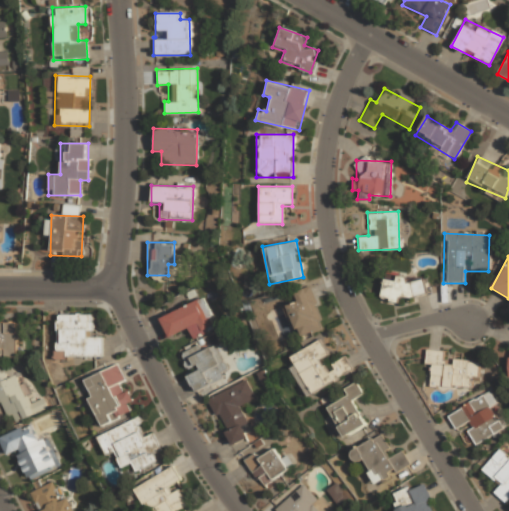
[(425,296),(424,279),(406,281),(405,275),(379,278),(382,301),(425,296)]
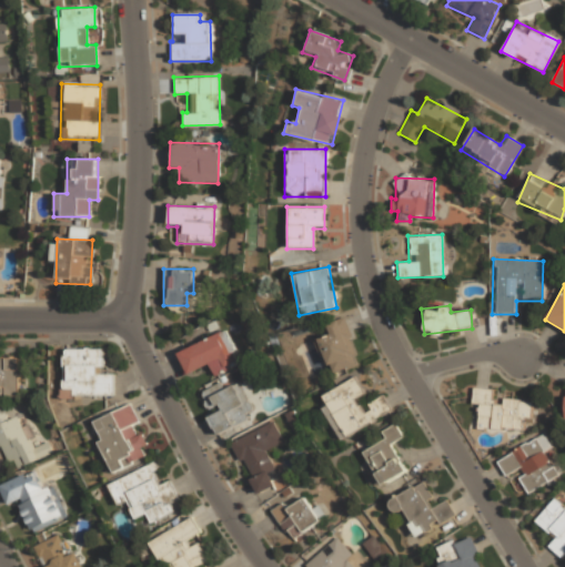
[(323,324),(326,335),(316,340),(328,373),(359,363),(343,317),(323,324)]
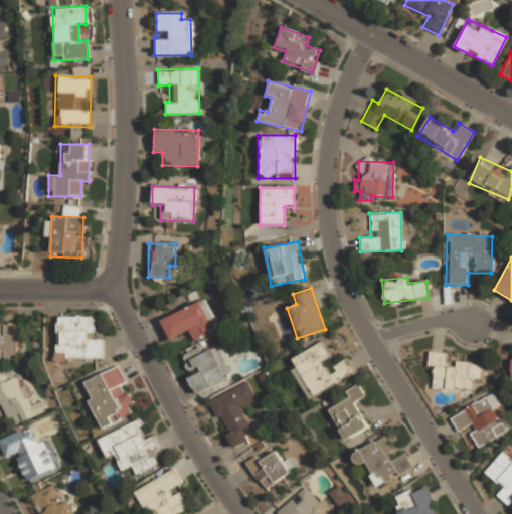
[(215,331),(201,301),(160,320),(169,340),(189,331),(193,341),(215,331)]
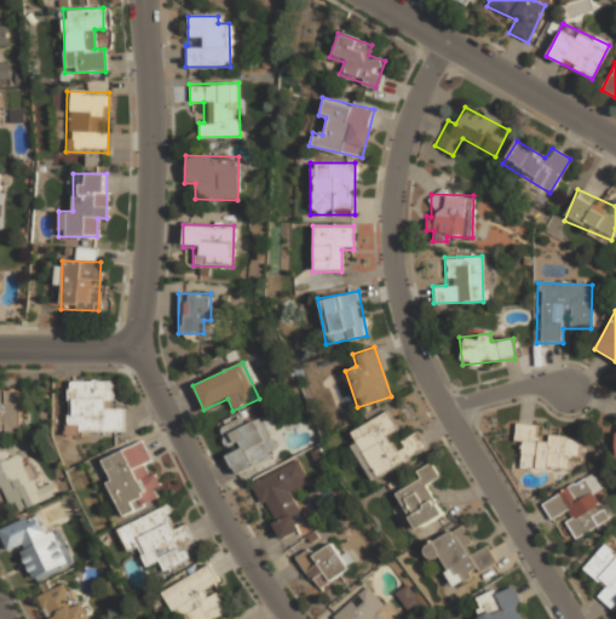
[(65,382),(65,433),(122,433),(122,410),(109,410),(109,382),(65,382)]
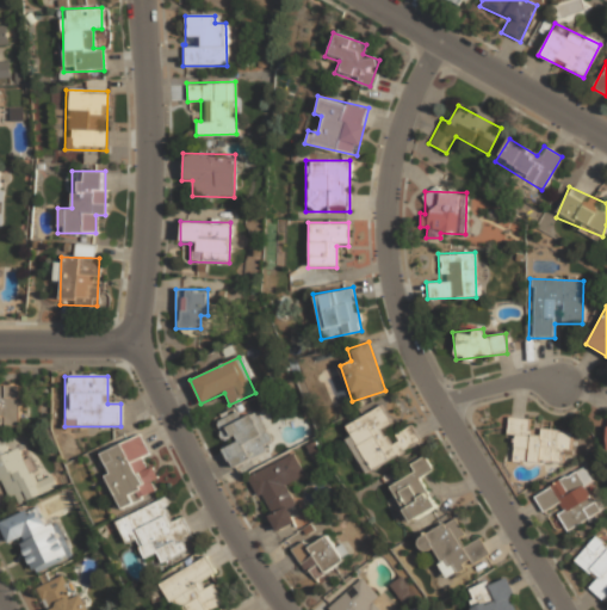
[(0,427),(17,429),(18,383),(0,383),(0,427)]
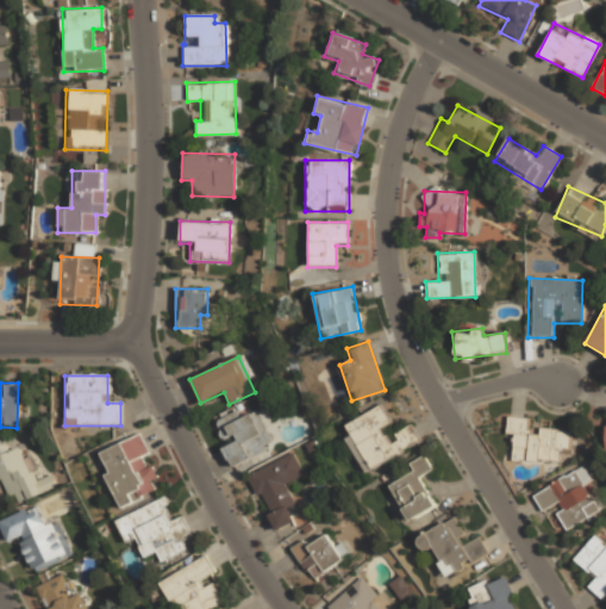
[(419,441),(411,424),(387,437),(381,427),(389,422),(380,404),(344,423),(368,468),(419,441)]
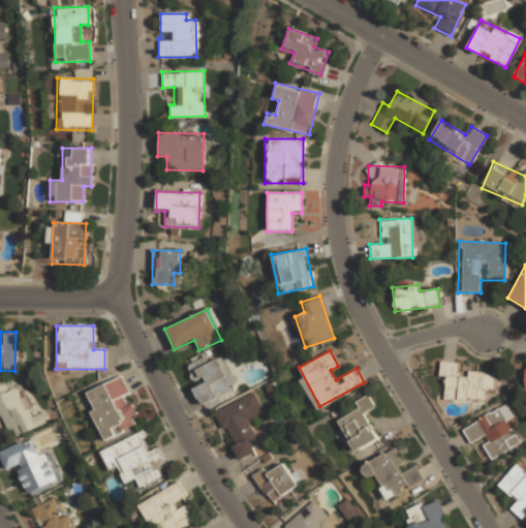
[(235,389),(220,354),(186,368),(199,403),(235,389)]
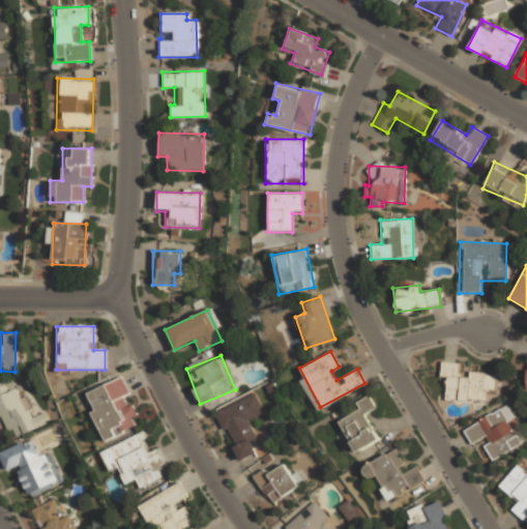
[(460,362),(439,361),(438,380),(445,381),(444,399),(485,401),(486,391),(494,391),(495,374),(460,372),(460,362)]
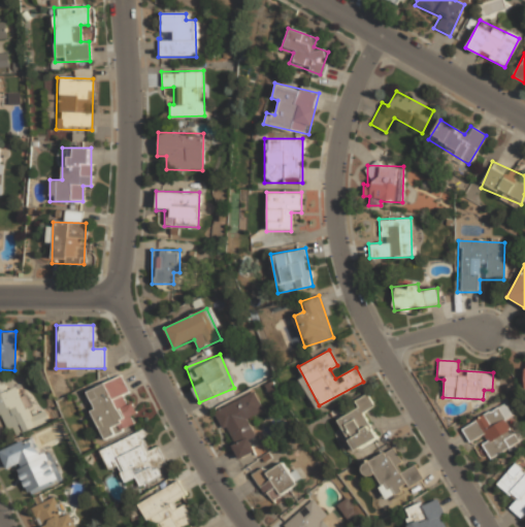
[(103,438),(137,424),(129,401),(120,376),(85,390),(103,438)]
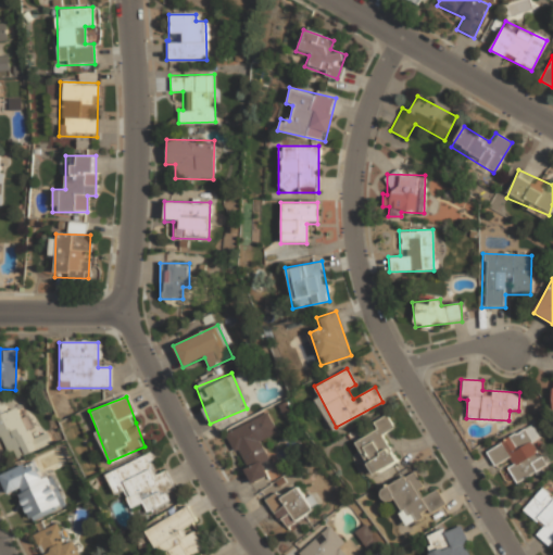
[(14,461),(48,442),(42,433),(34,439),(15,407),(9,412),(2,402),(0,403),(0,436),(14,461)]
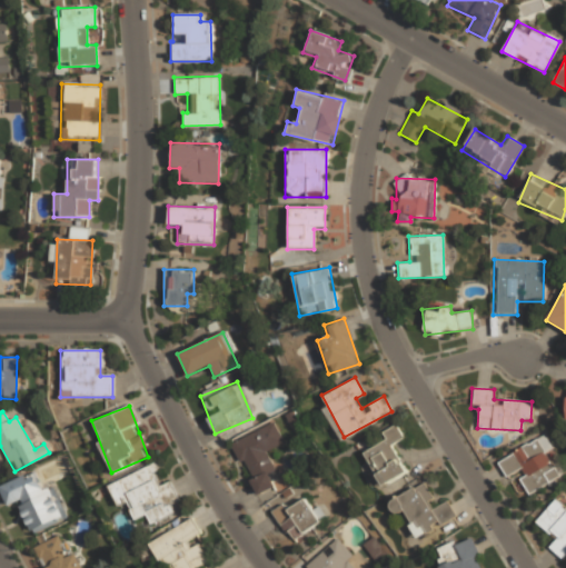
[(231,441),(254,496),(278,486),(265,450),(283,444),(274,424),(231,441)]
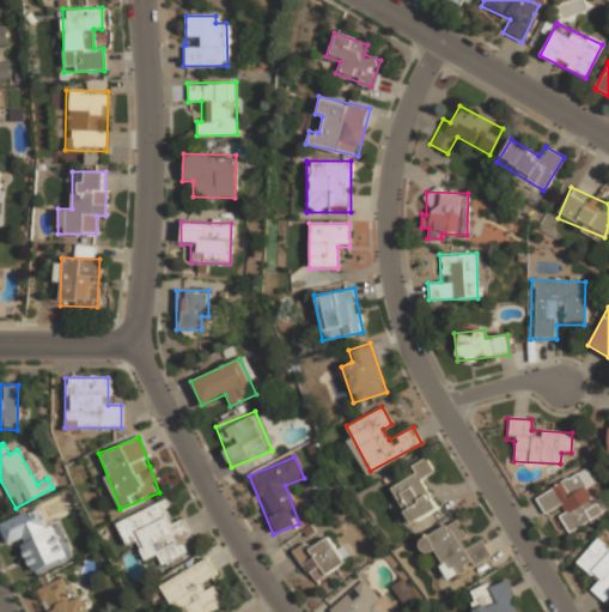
[(438,508),(422,478),(434,472),(426,458),(408,466),(413,474),(390,486),(409,523),(438,508)]
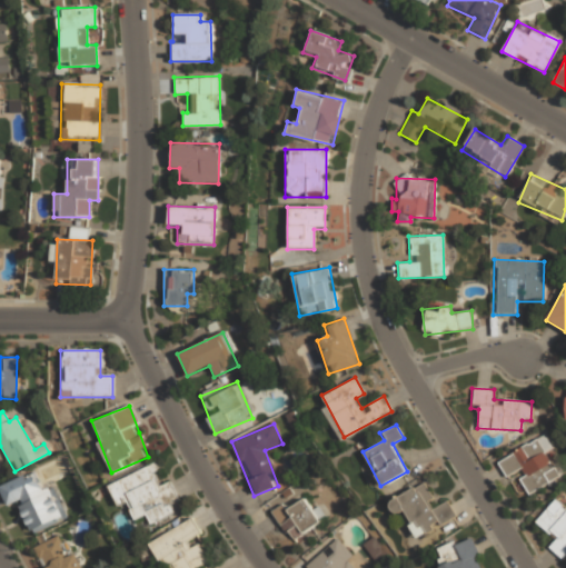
[(505,477),(515,472),(526,494),(564,475),(543,435),(496,459),(505,477)]
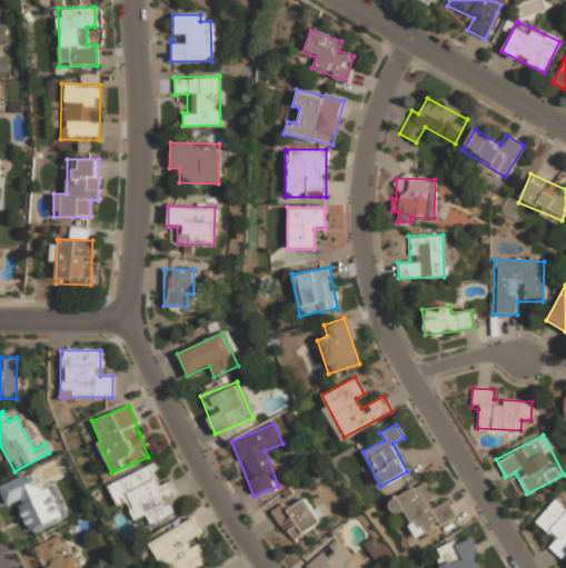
[(132,520),(146,515),(148,520),(180,507),(169,480),(160,485),(152,465),(115,479),(132,520)]
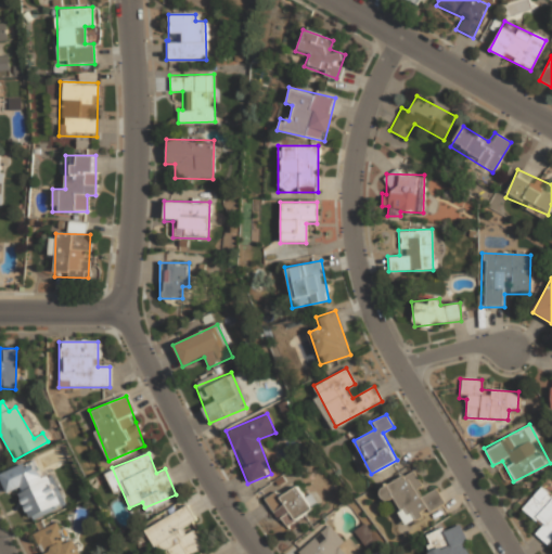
[(28,518),(62,505),(50,474),(38,478),(30,460),(0,472),(0,478),(5,493),(17,489),(28,518)]
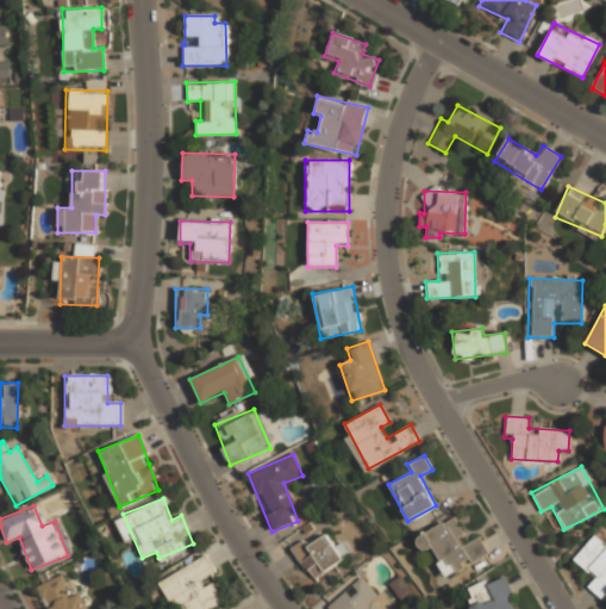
[(488,554),(479,535),(466,541),(454,516),(414,536),(423,554),(430,551),(444,577),(488,554)]
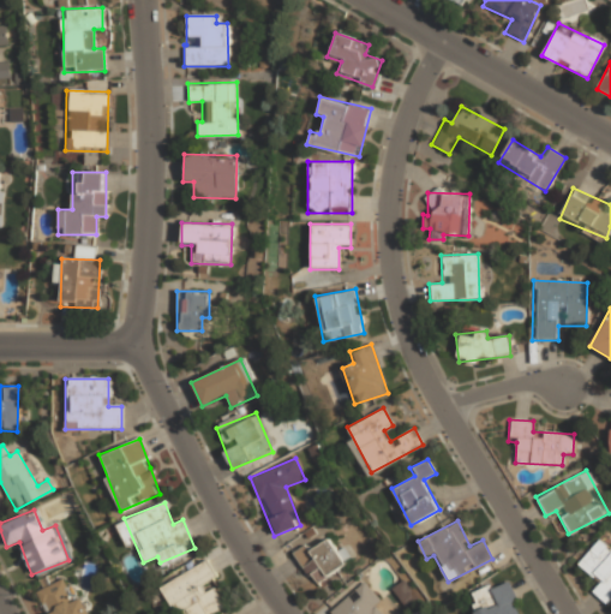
[(294,556),(313,586),(346,565),(327,535),(294,556)]
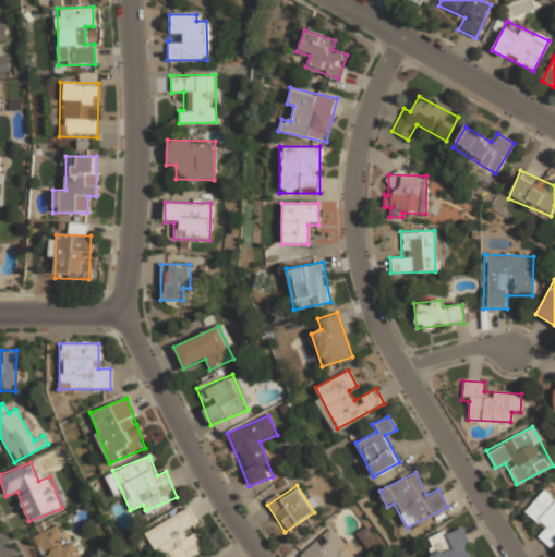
[(554,498),(544,488),(523,510),(542,528),(535,535),(547,547),(554,539),(554,498)]
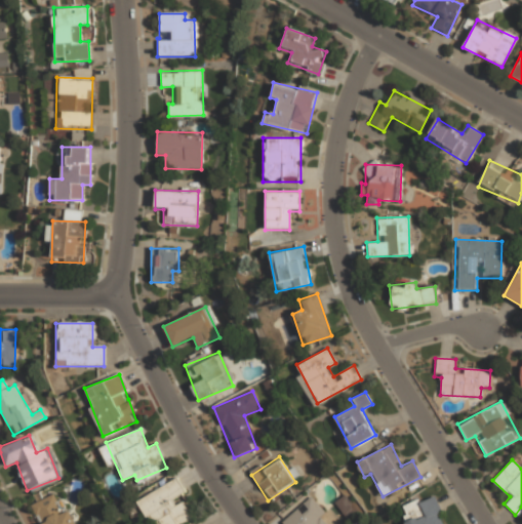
[(182,523),(192,519),(181,499),(186,496),(176,479),(138,499),(151,523),(182,523)]
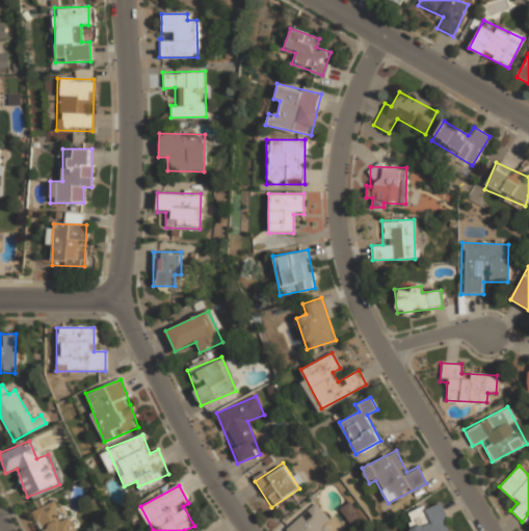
[(31,511),(40,530),(74,530),(60,498),(31,511)]
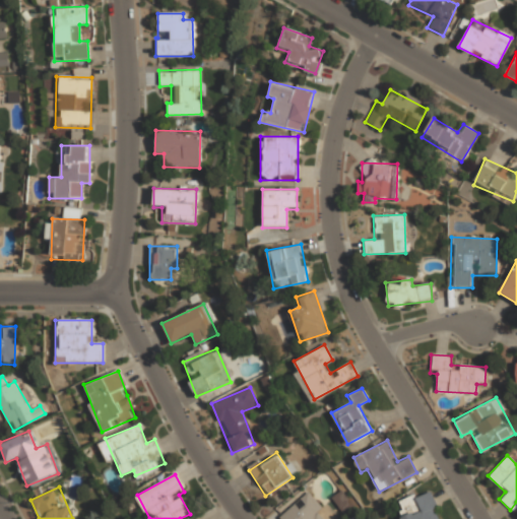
[(321,509),(307,491),(276,517),(277,518),(321,518),(316,513),(321,509)]
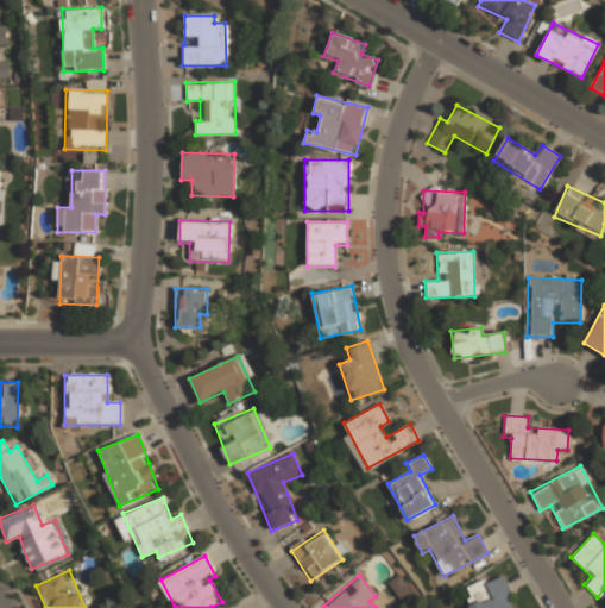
[(411,593),(397,575),(386,582),(401,601),(411,593)]
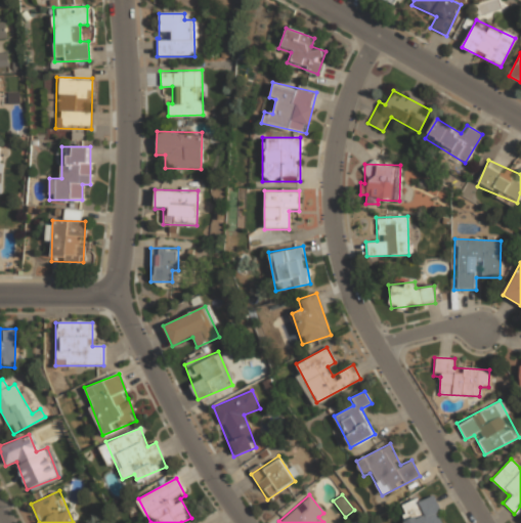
[(442,522),(430,494),(402,506),(407,519),(400,522),(442,522)]
